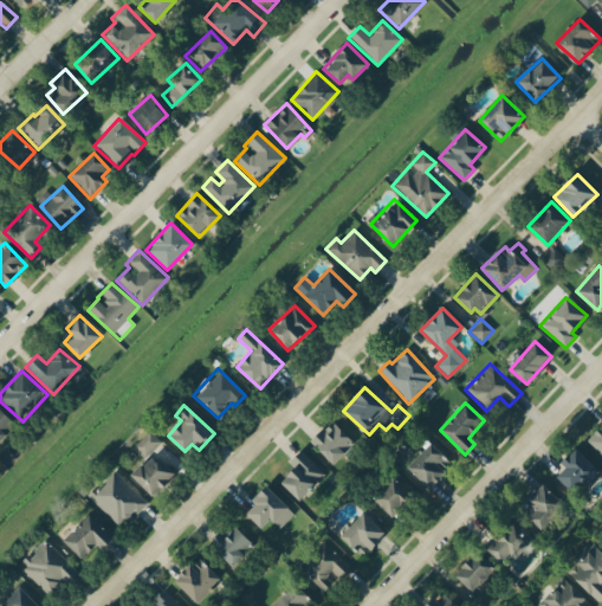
[(0,439),(15,425),(0,408),(0,439)]
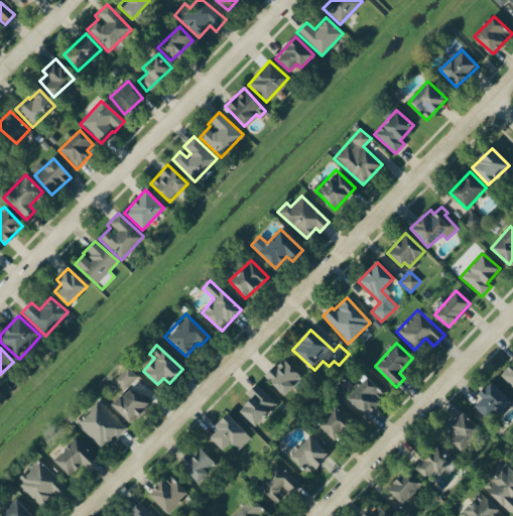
[(264,376),(283,395),(301,378),(283,358),(264,376)]
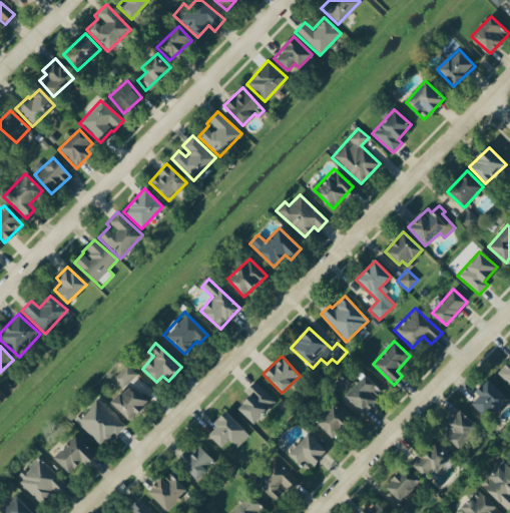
[(509,357),(495,374),(509,387),(509,357)]
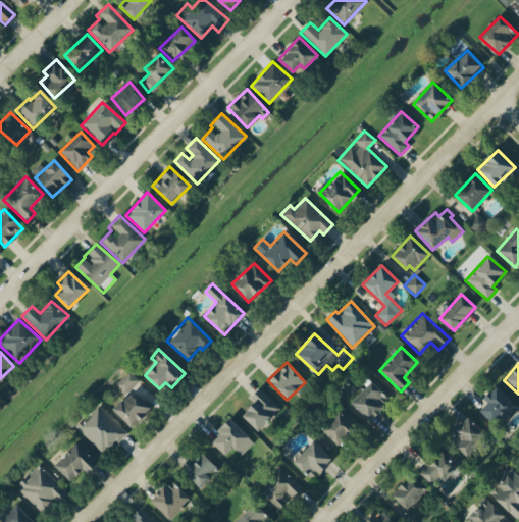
[(114,384),(124,396),(139,381),(128,371),(114,384)]
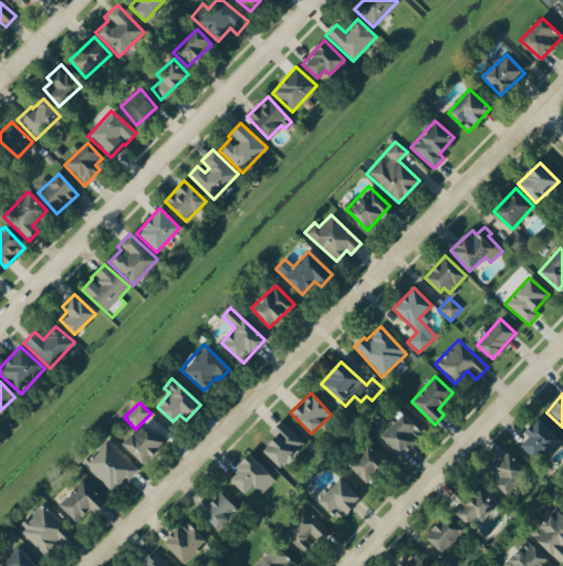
[(368,418),(377,430),(386,425),(378,411),(368,418)]
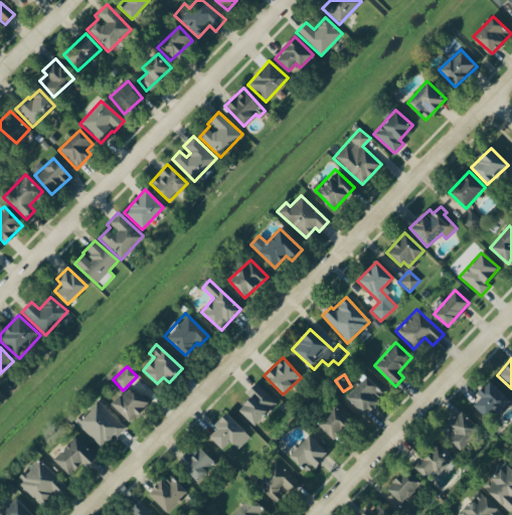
[(363,414),(378,398),(373,393),(378,388),(366,376),(346,397),(363,414)]
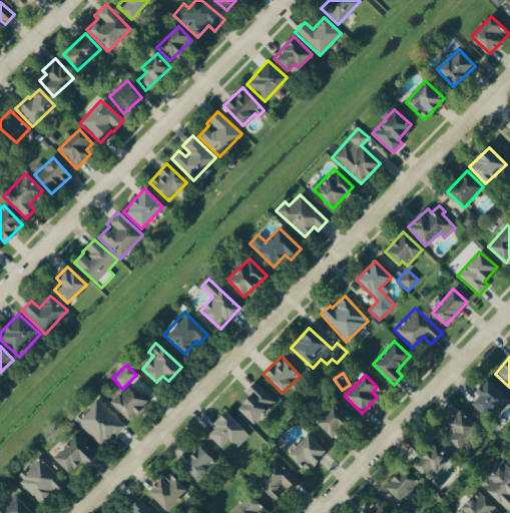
[(507,398),(488,379),(475,393),(479,396),(471,404),(488,419),(507,398)]
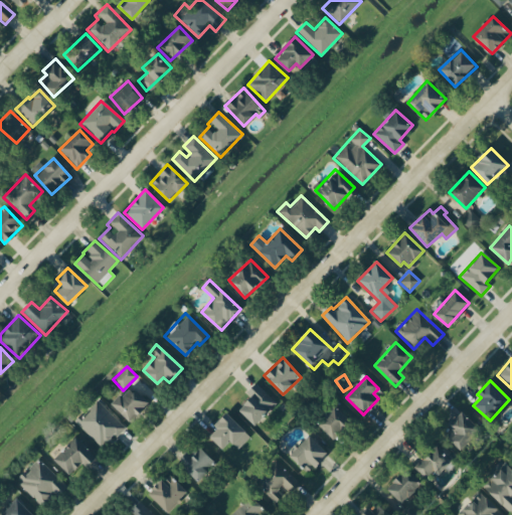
[(276,403),(254,383),(244,393),(249,398),(238,410),(254,425),(276,403)]
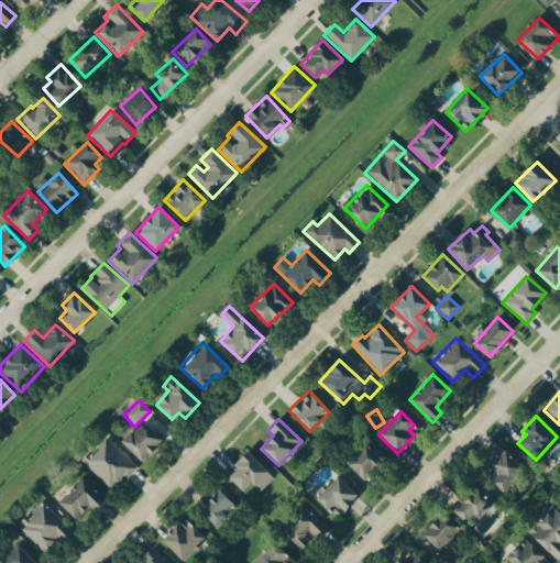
[(162,442),(143,421),(122,441),(141,462),(162,442)]
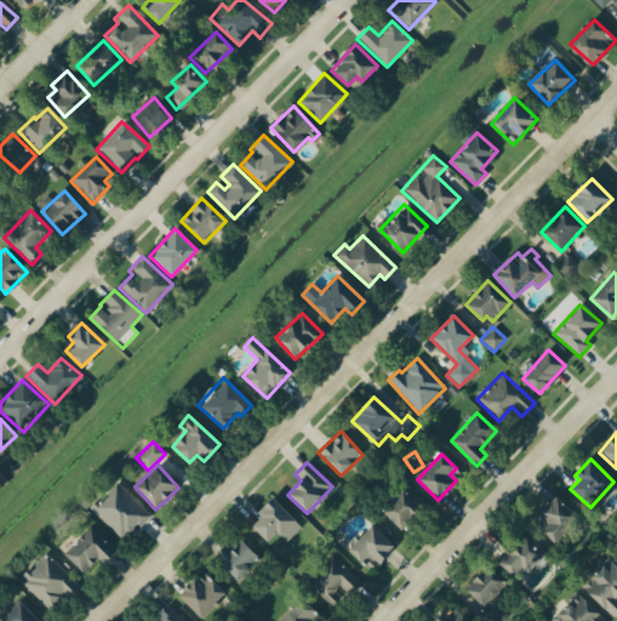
[(148,513),(116,483),(91,510),(123,540),(148,513)]
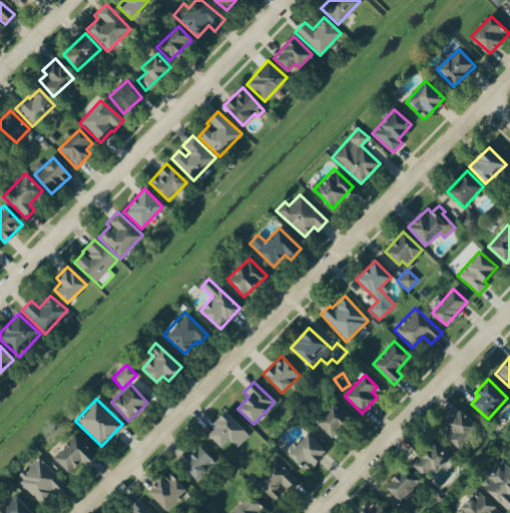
[(317,421),(332,438),(350,421),(335,404),(317,421)]
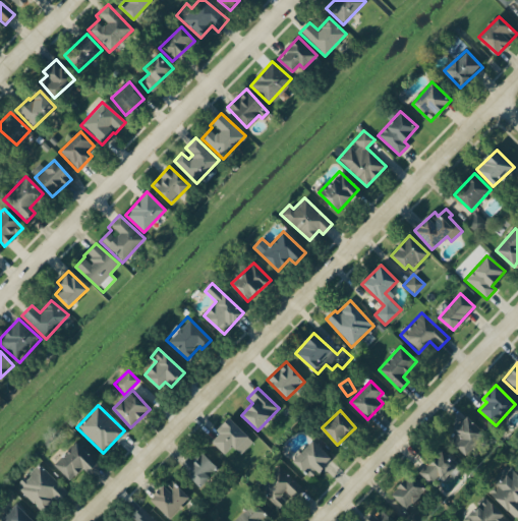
[(224,455),(232,447),(240,455),(252,442),(229,417),(216,430),(219,435),(212,442),(224,455)]
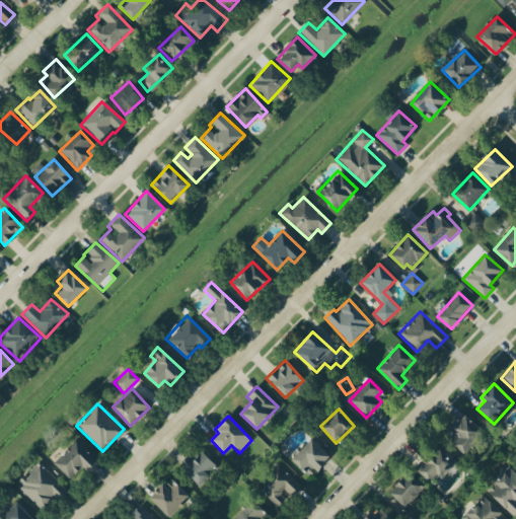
[(446,436),(464,454),(485,434),(467,416),(446,436)]
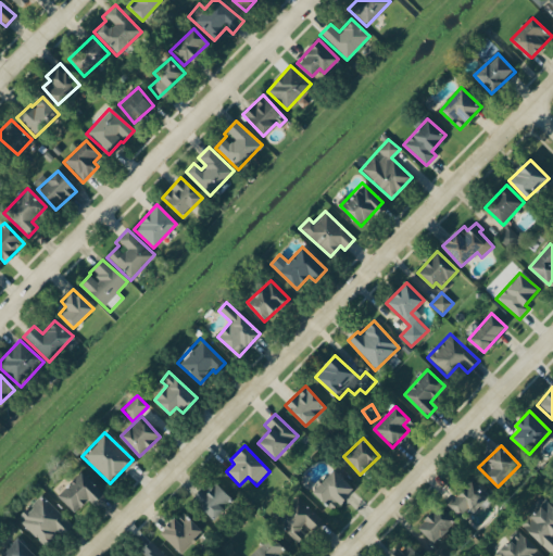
[(313,492),(334,512),(354,489),(334,470),(313,492)]
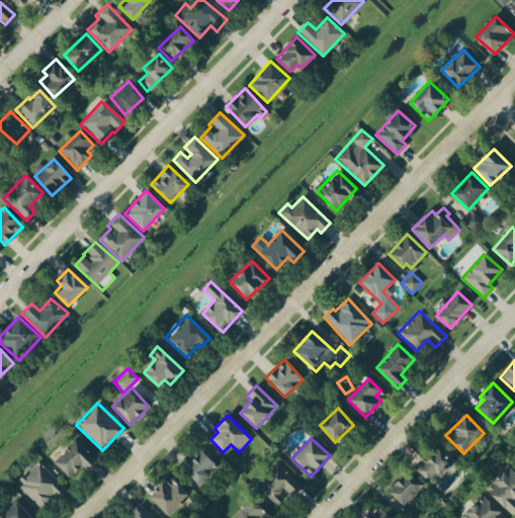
[(87,469),(97,459),(75,439),(54,462),(70,478),(82,465),(87,469)]
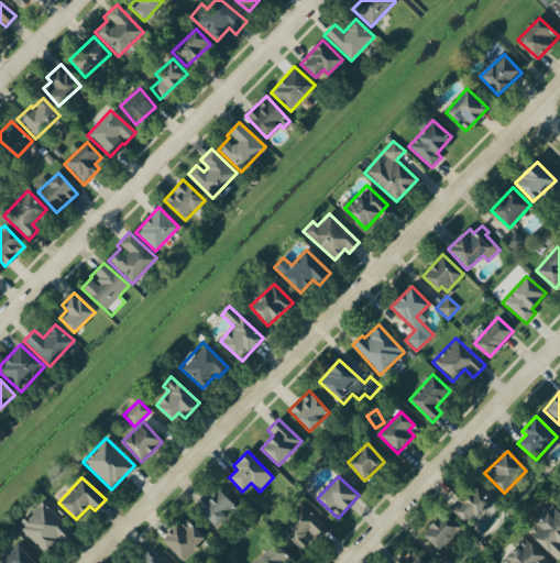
[(480,518),(495,504),(478,485),(453,510),(465,523),(475,514),(480,518)]
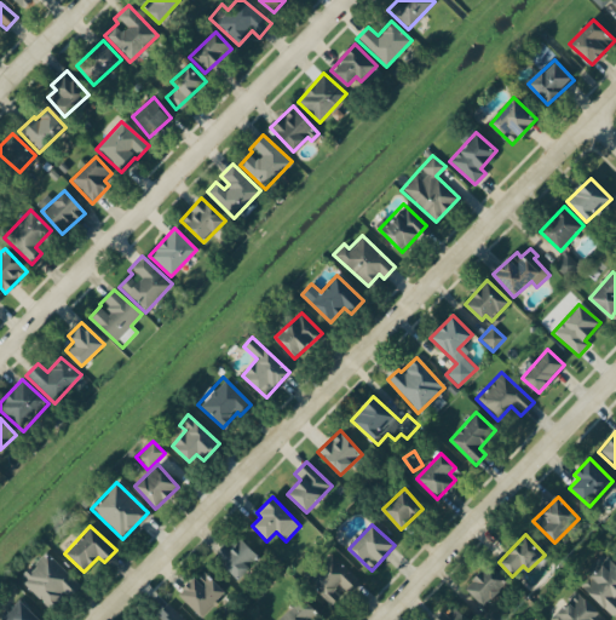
[(232,550),(226,544),(213,557),(240,580),(251,569),(246,566),(257,554),(241,540),(232,550)]
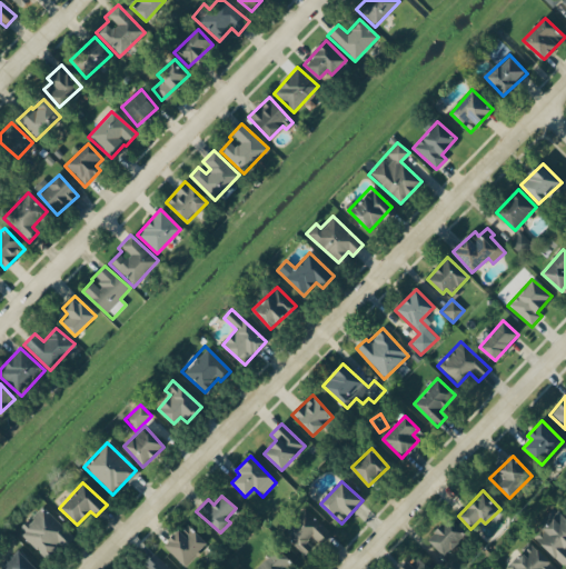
[(18,532),(48,560),(71,535),(41,507),(18,532)]
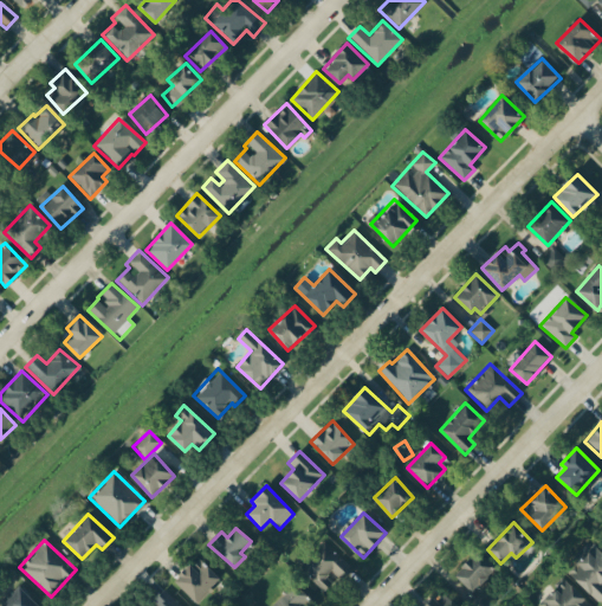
[(567,573),(601,605),(601,553),(589,540),(573,556),(577,562),(567,573)]
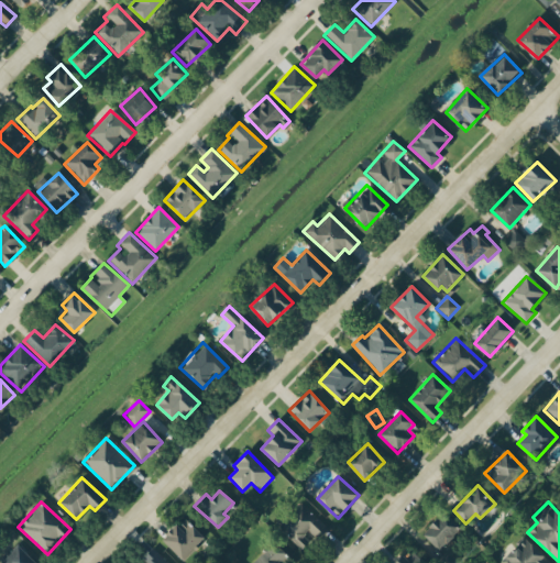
[(322,525),(303,506),(280,529),(302,550),(309,542),(307,540),(322,525)]
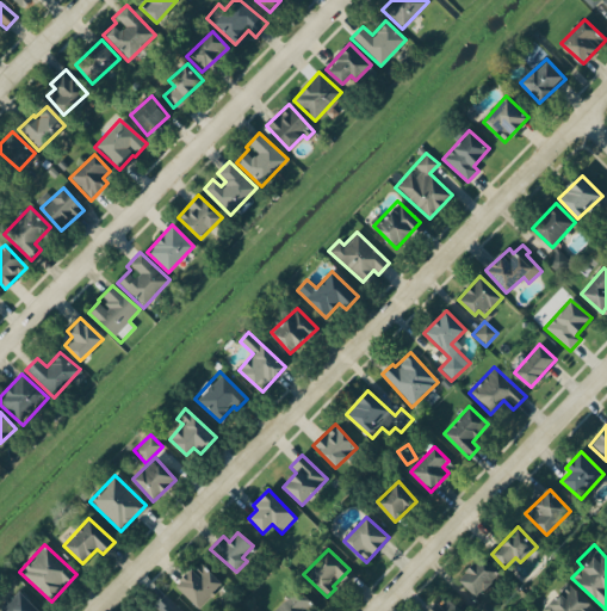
[(476,598),(499,576),(482,557),(458,579),(476,598)]
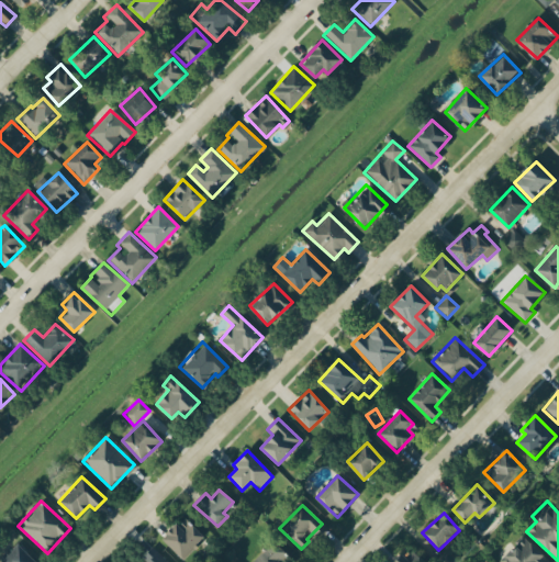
[(183,560),(204,537),(183,517),(161,539),(183,560)]
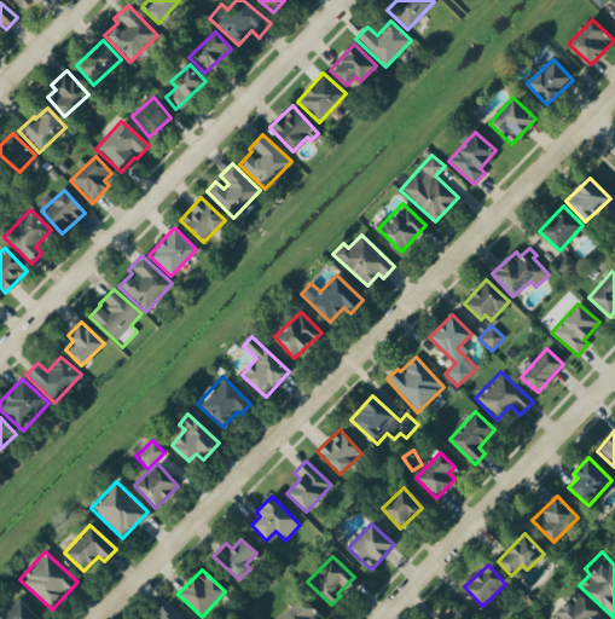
[(549,618),(550,618),(604,618),(575,590),(549,618)]
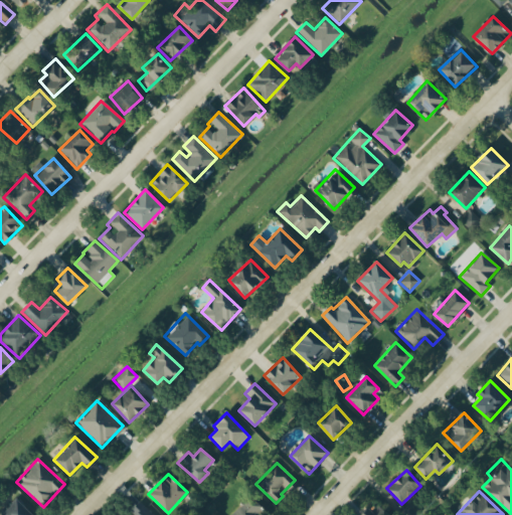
[(261,514),(266,510),(250,497),(233,514),(261,514)]
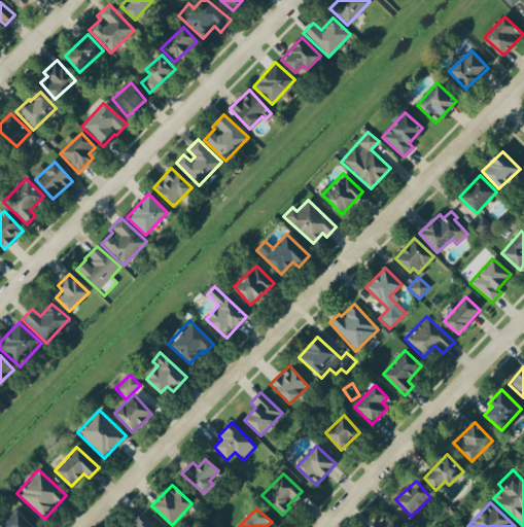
[(35,526),(16,511),(1,526),(35,526)]
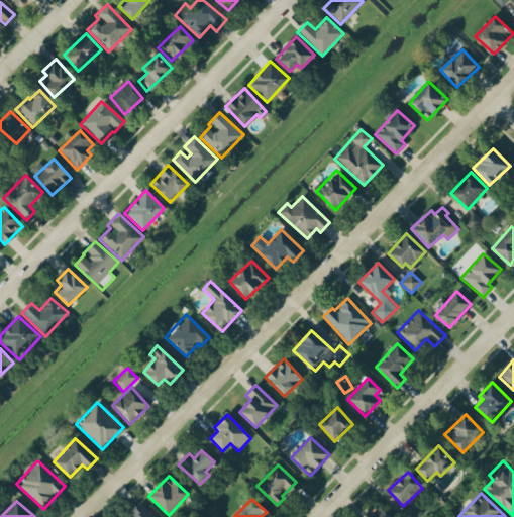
[(152,516),(139,504),(130,513),(133,516),(152,516)]
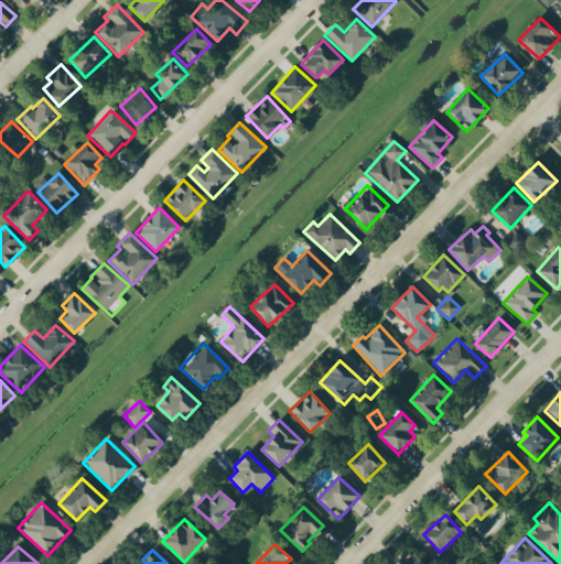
[(428,563),(431,560),(417,550),(410,559),(405,554),(397,563),(428,563)]
